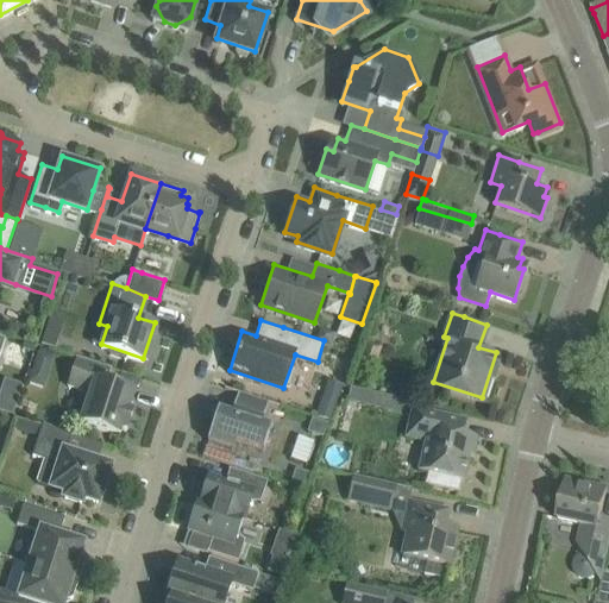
[(44,332),(42,339),(55,344),(57,335),(44,332)]
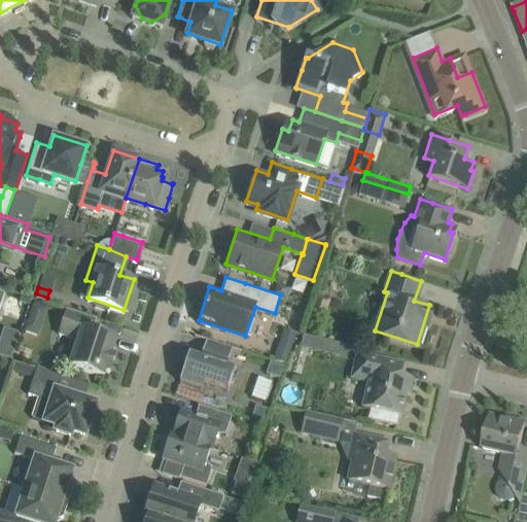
[(330,297),(316,291),(310,310),(324,314),(330,297)]
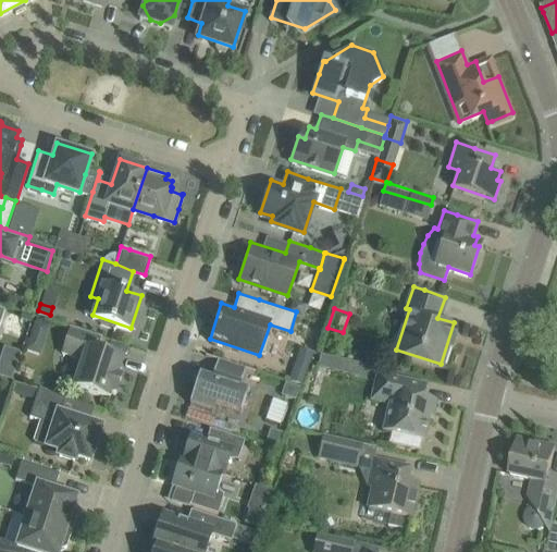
[(34,316),(28,330),(41,335),(47,320),(34,316)]
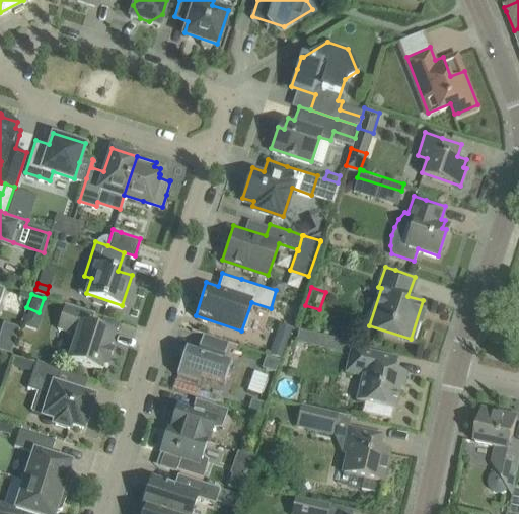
[(94,310),(75,304),(65,301),(58,325),(77,332),(68,357),(82,361),(101,368),(103,363),(107,364),(113,348),(108,347),(114,332),(90,323),(94,310)]
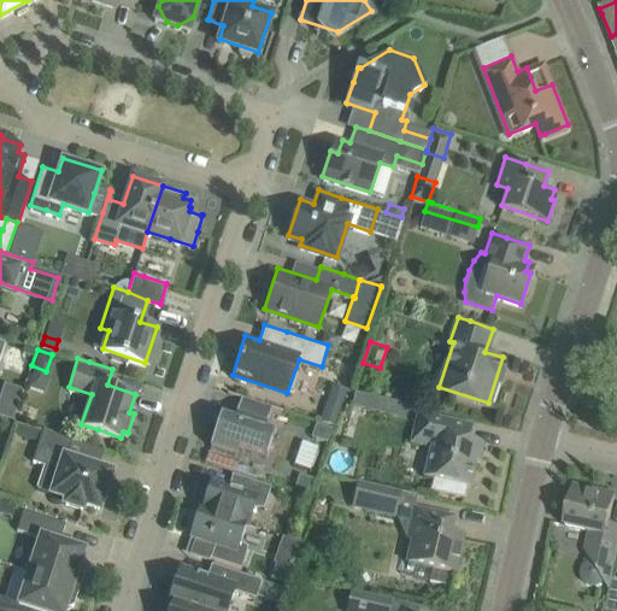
[(1,379),(0,385),(0,411),(13,415),(21,383),(1,379)]
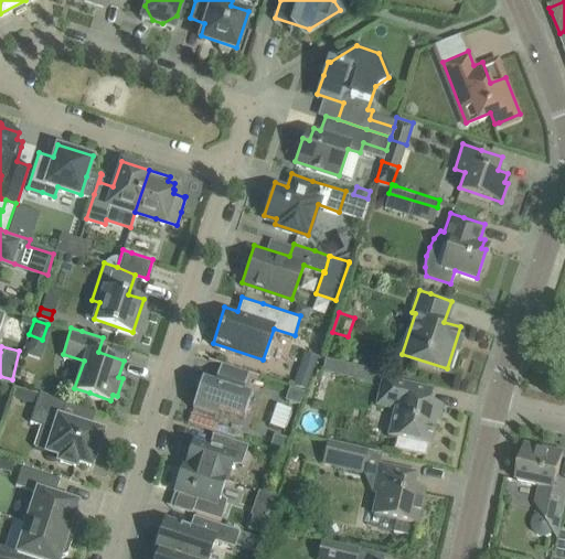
[(259,372),(231,363),(209,355),(209,356),(221,361),(214,382),(202,377),(192,406),(216,414),(219,407),(245,416),(252,394),(243,390),(249,369),(259,373),(259,372)]
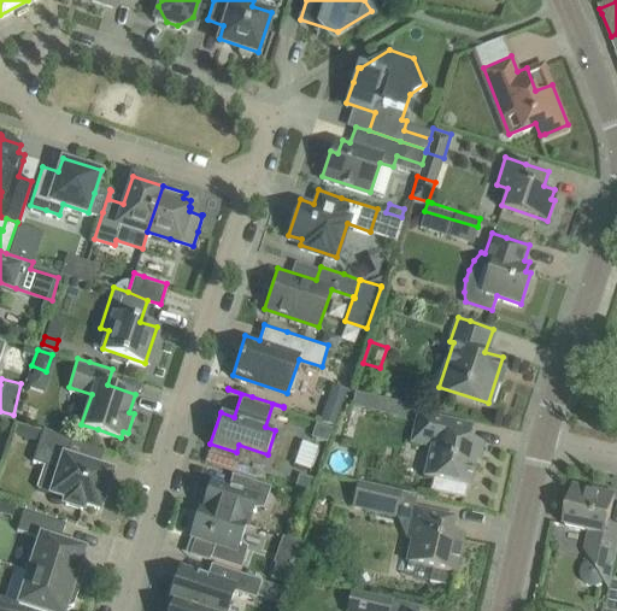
[(356,389),(353,401),(406,415),(409,401),(356,389)]
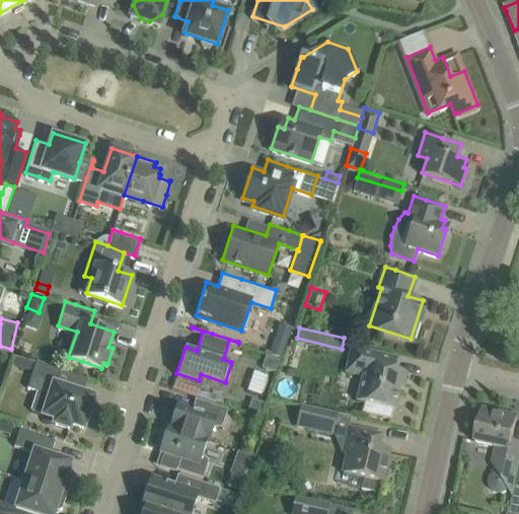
[(275,336),(269,352),(282,356),(288,341),(275,336)]
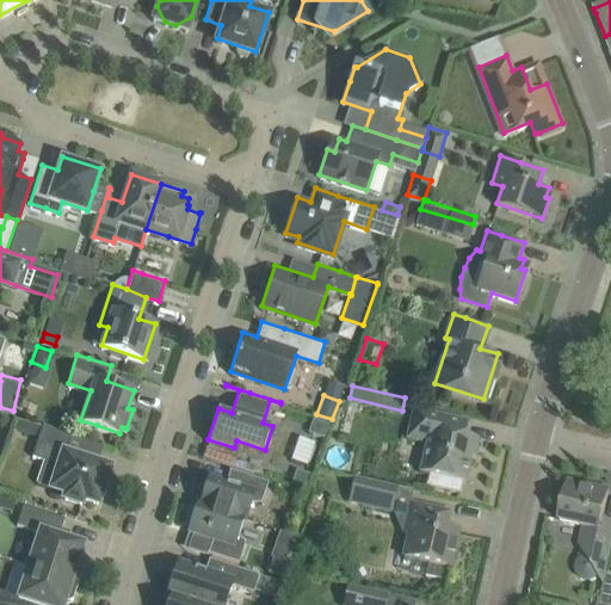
[(414,405),(407,434),(426,439),(424,452),(420,469),(430,470),(427,481),(462,489),(464,479),(466,479),(471,452),(475,454),(480,436),(443,427),(446,412),(424,407),(414,405)]
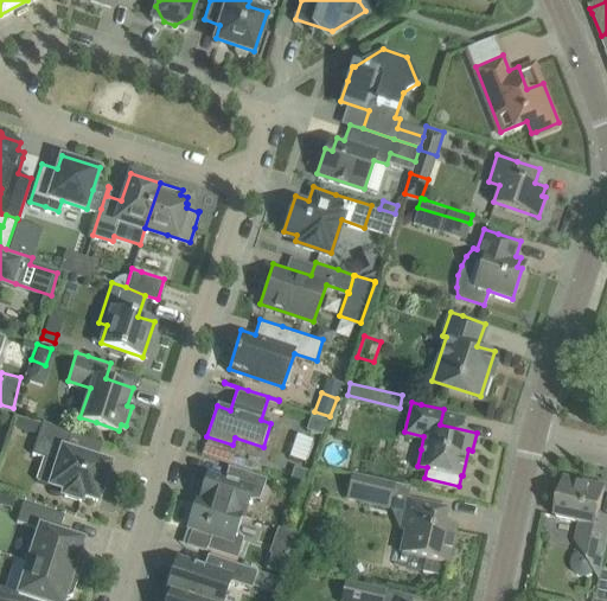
[(16,413),(12,422),(39,432),(43,421),(16,413)]
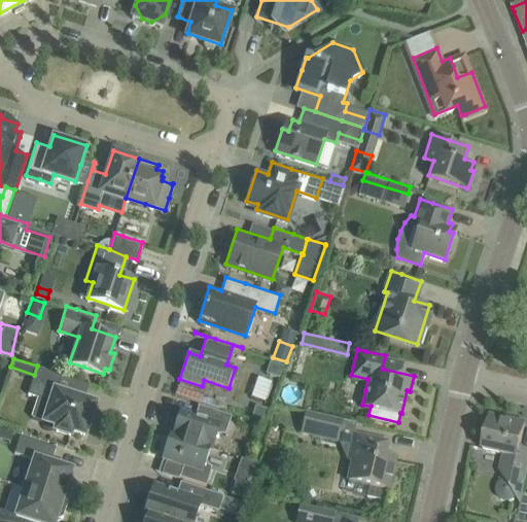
[(272,359),(268,371),(279,375),(283,363),(272,359)]
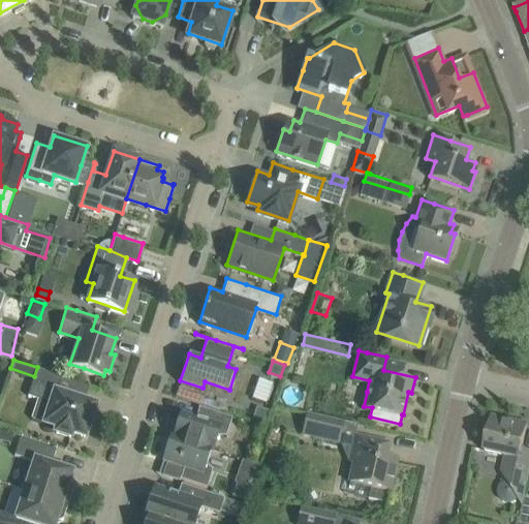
[(62,374),(37,367),(34,376),(28,393),(38,396),(32,415),(58,425),(57,429),(70,434),(72,429),(85,433),(95,403),(57,391),(62,374)]
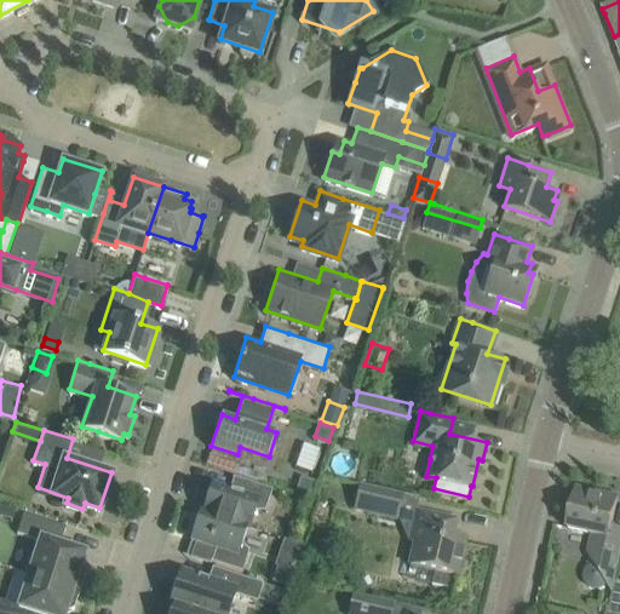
[(311,466),(320,445),(304,440),(297,462),(311,466)]
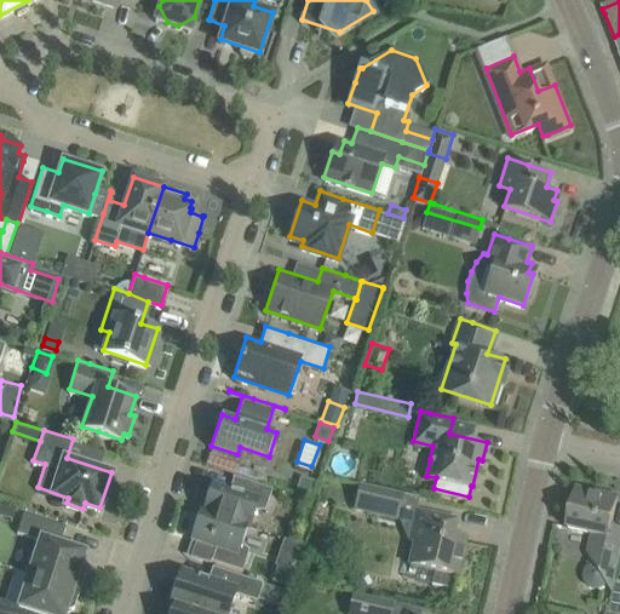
[(271,487),(256,481),(233,474),(228,487),(210,481),(204,500),(206,500),(204,509),(201,508),(201,509),(250,524),(256,508),(265,509),(271,487)]
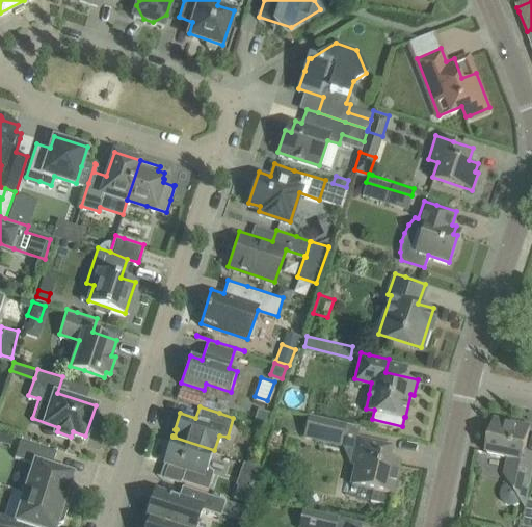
[(309,413),(303,435),(342,443),(342,442),(360,446),(351,482),(372,488),(369,498),(386,502),(388,491),(392,492),(399,458),(372,453),(376,438),(357,433),(360,424),(309,413)]
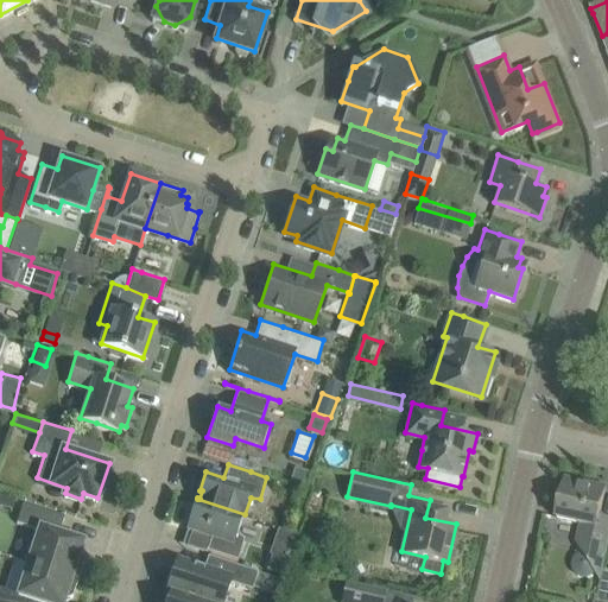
[(606,552),(607,539),(607,515),(599,513),(606,483),(565,474),(556,514),(582,520),(576,545),(583,546),(577,550),(575,553),(572,558),(571,563),(574,569),(577,572),(583,572),(589,572),(593,571),(595,569),(600,575),(603,564),(606,552)]
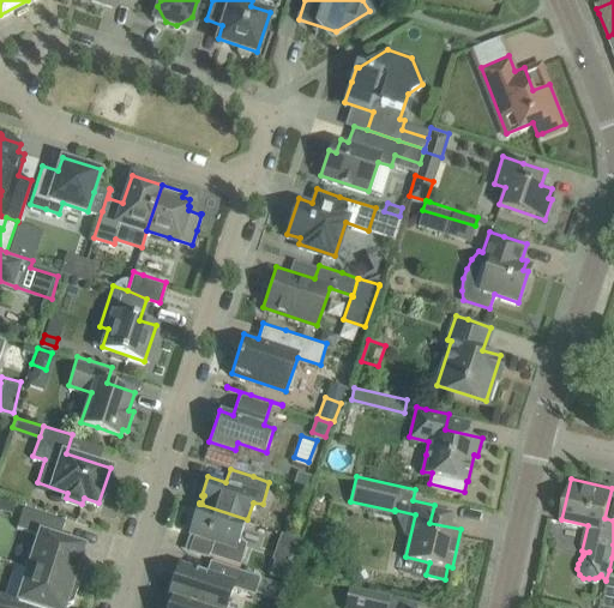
[(247,522),(247,519),(199,504),(190,531),(214,539),(209,553),(240,563),(247,541),(239,536),(244,521),(247,522)]
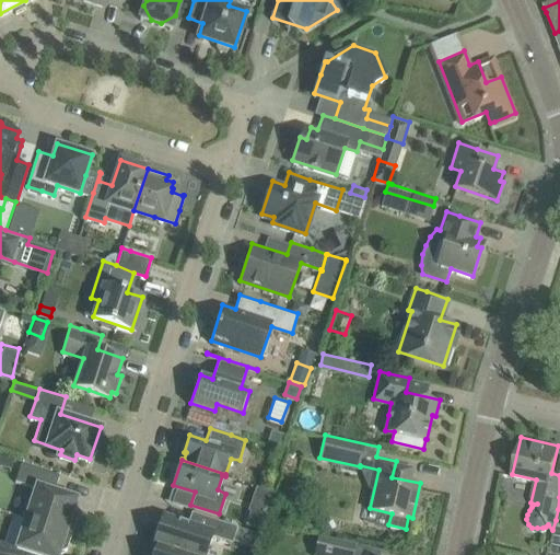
[(22,461),(15,478),(36,485),(33,497),(30,496),(25,498),(23,507),(25,511),(27,512),(26,516),(72,530),(78,513),(74,507),(77,497),(55,489),(60,473),(39,466),(22,461)]
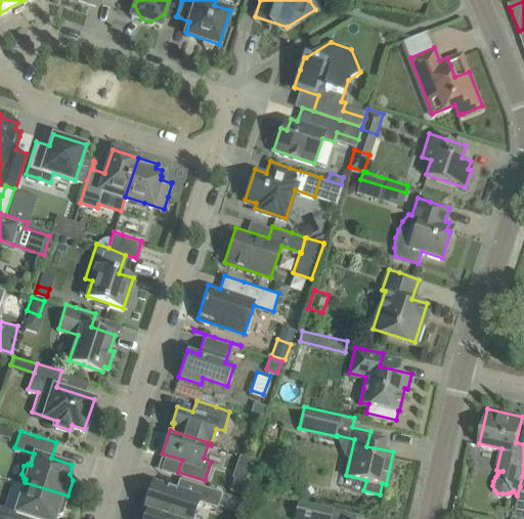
[(362,489),(365,481),(344,475),(342,484),(362,489)]
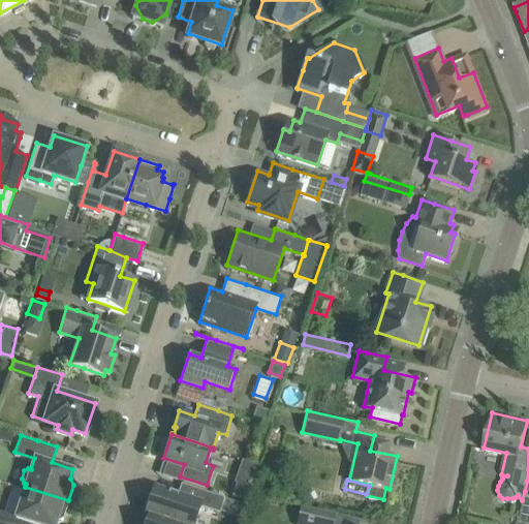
[(224,495),(200,487),(181,481),(178,493),(155,485),(146,513),(180,523),(193,523),(200,504),(220,511),(224,495)]
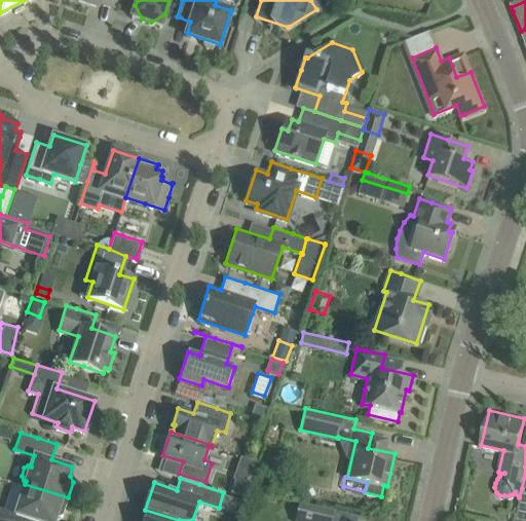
[(242,496),(247,483),(235,479),(231,492),(242,496)]
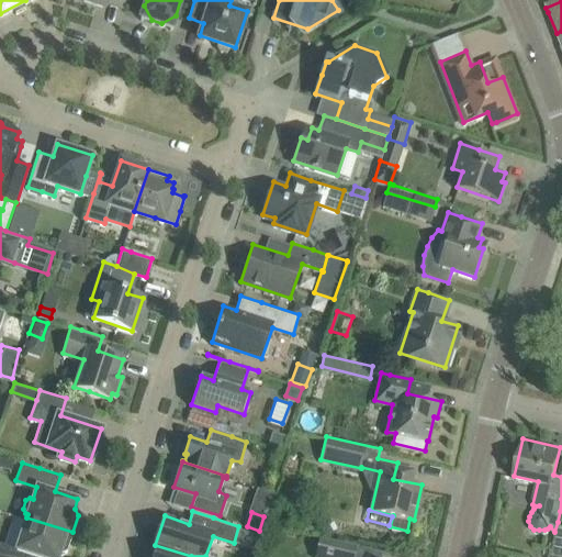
[(317,521),(301,516),(298,528),(315,532),(317,521)]
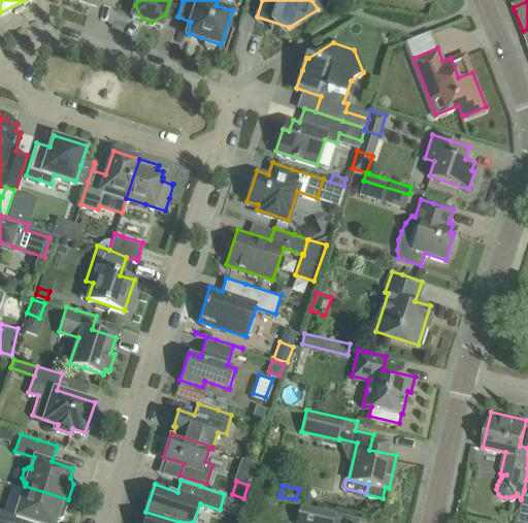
[(0,522),(34,522),(35,522),(39,522),(55,522),(57,519),(63,515),(68,499),(25,486),(20,501),(17,514),(0,509),(0,522)]
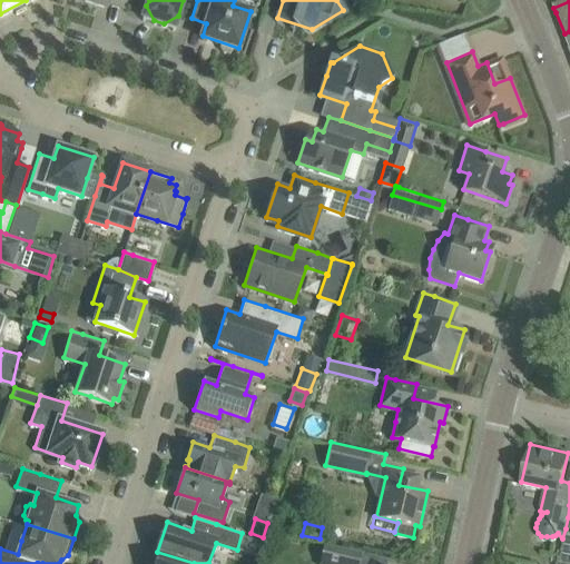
[(569,563),(569,530),(566,528),(562,538),(557,563),(569,563)]
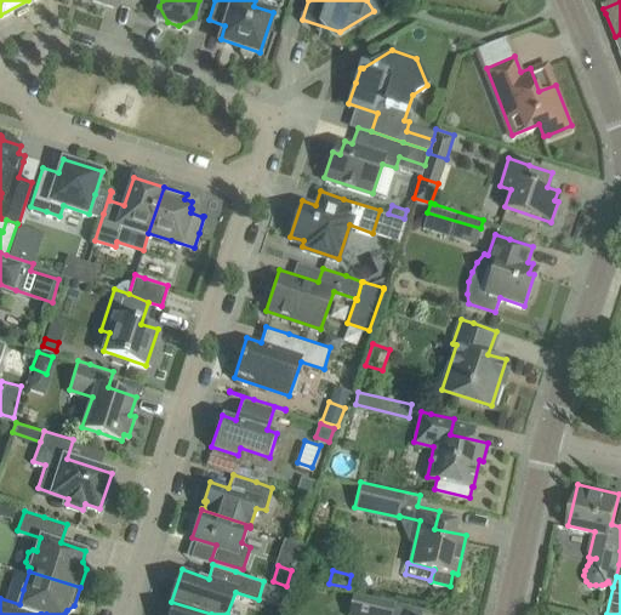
[(355,614),(391,614),(394,601),(354,592),(349,614),(355,614)]
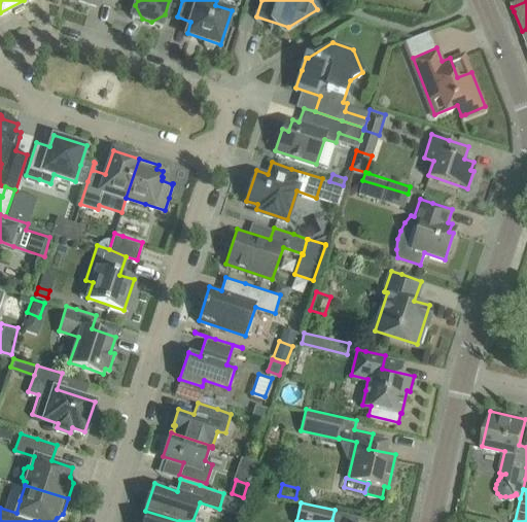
[(179,521),(145,511),(141,521),(179,521)]
